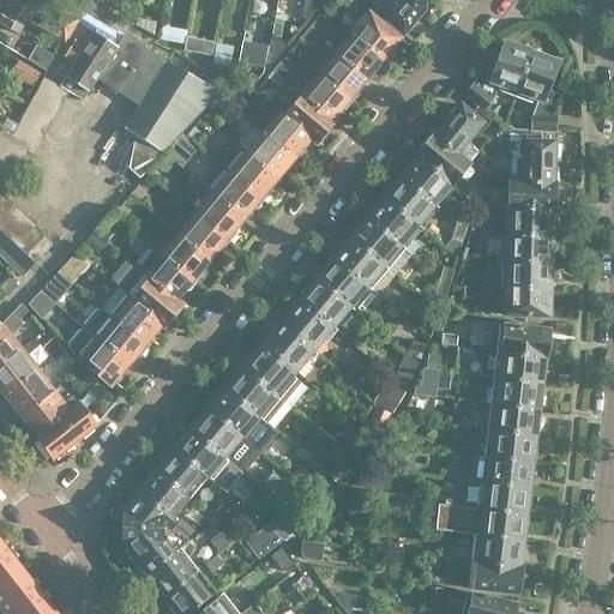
[(37,0),(0,0),(0,23),(10,30),(10,29),(17,34),(24,22),(62,44),(80,14),(58,0),(53,8),(37,0)]
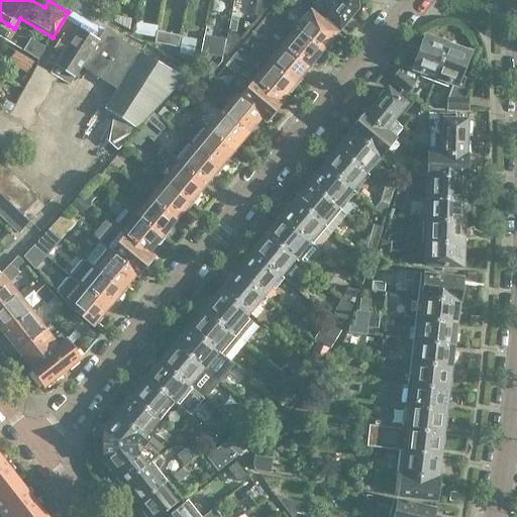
[(273,2),(260,0),(256,0),(256,3),(253,15),(261,17),(273,2)]
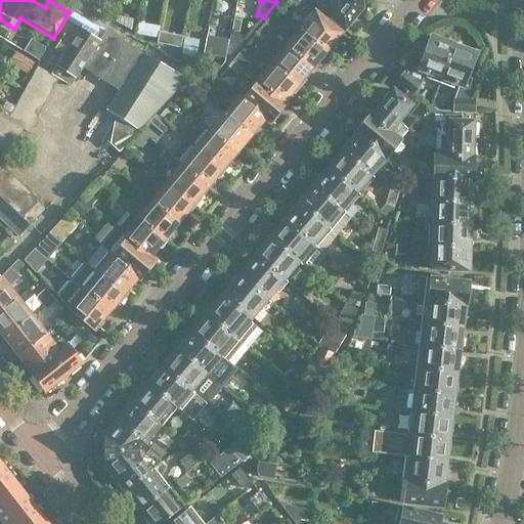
[(329,0),(331,10),(335,14),(331,19),(344,31),(362,9),(360,0),(329,0)]
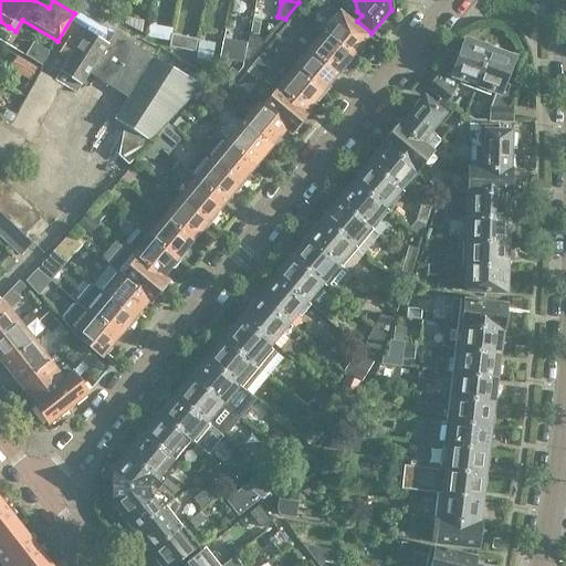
[(112,22),(92,11),(87,19),(106,30),(112,22)]
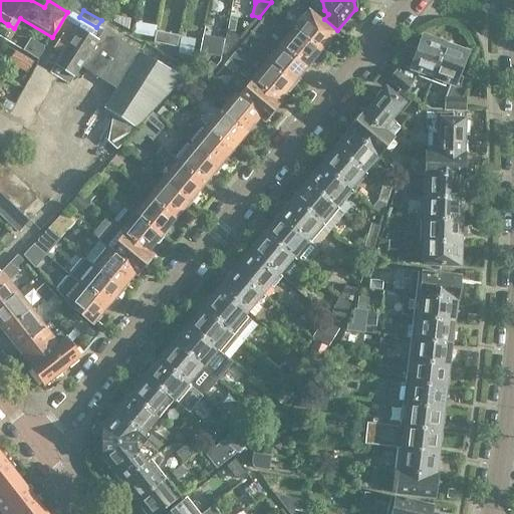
[(308,11),(294,29),(322,52),(327,46),(327,43),(334,33),(308,11)]
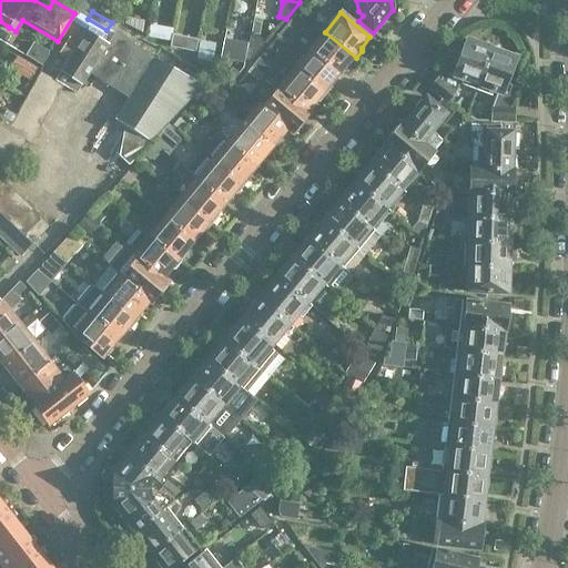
[(288,22),(283,29),(294,39),(300,31),(288,22)]
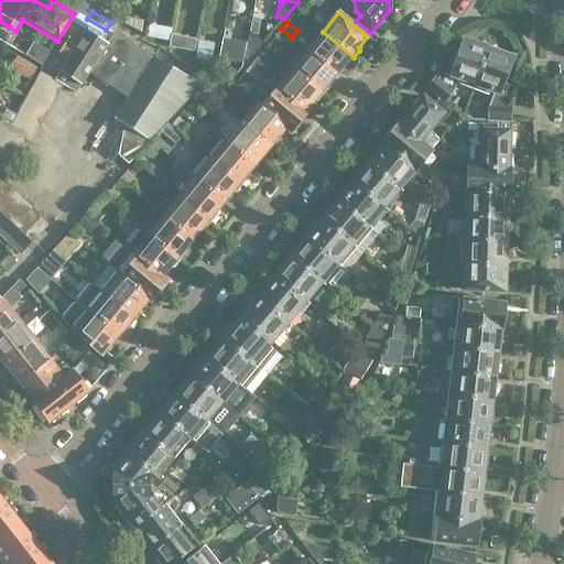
[(149,24),(147,38),(159,40),(161,28),(149,24)]
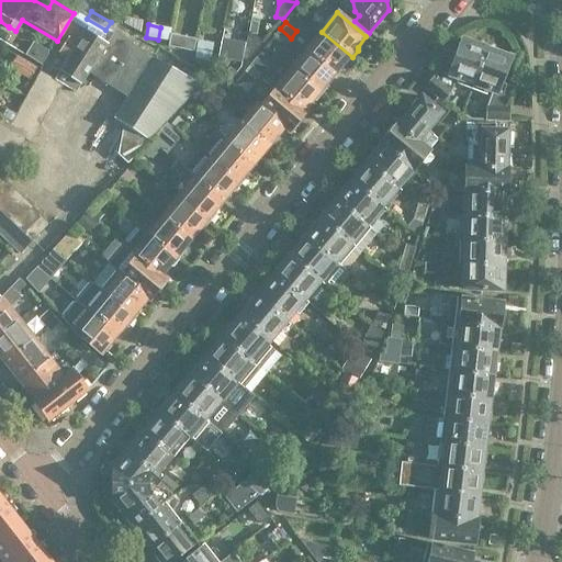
[(291,38),(280,29),(274,35),(285,45),(291,38)]
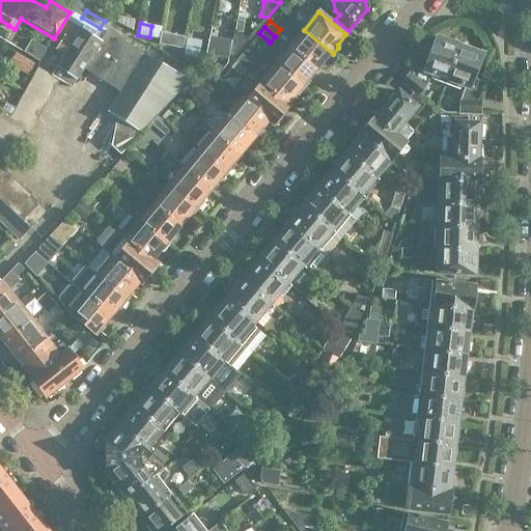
[(64,36),(60,44),(88,61),(101,43),(81,29),(73,42),(64,36)]
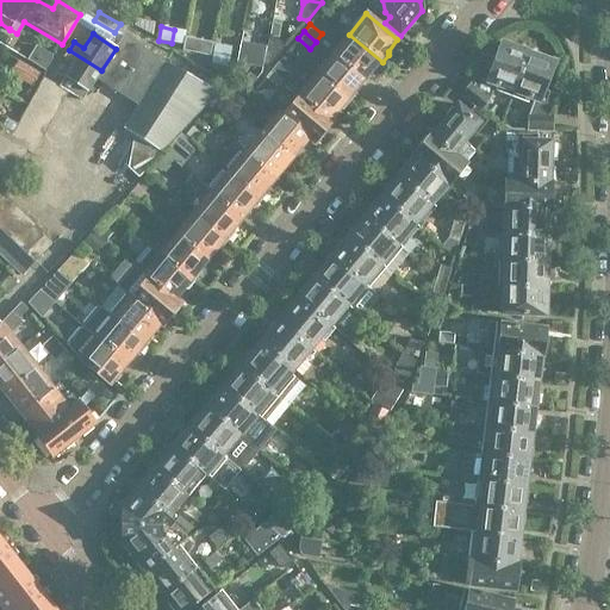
[(375,70),(383,62),(349,35),(332,55),(363,81),(372,70),(375,70)]
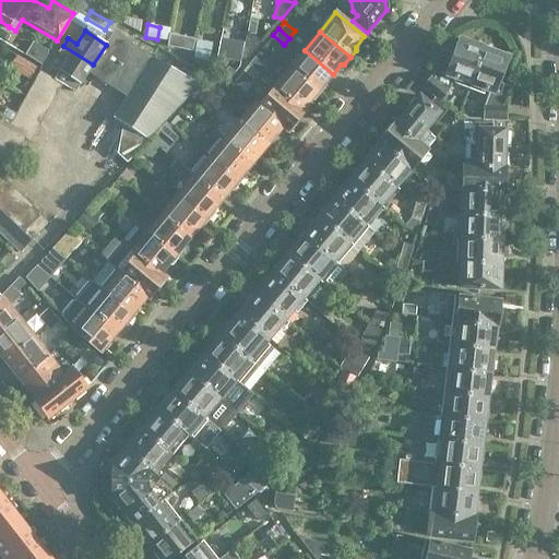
[(167,46),(191,51),(193,39),(169,34),(167,46)]
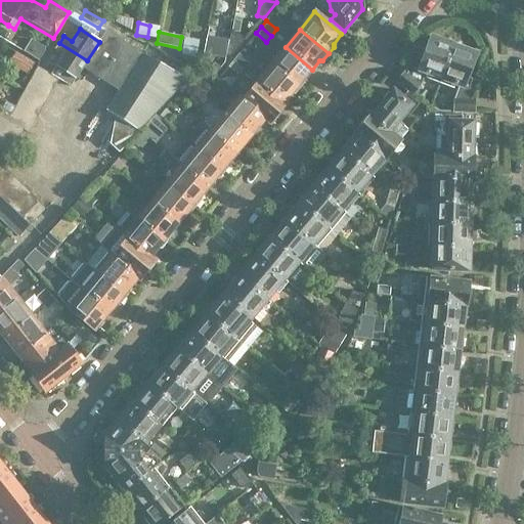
[(99,42),(87,60),(82,69),(119,92),(105,112),(115,117),(110,143),(108,144),(118,154),(130,140),(138,132),(147,122),(187,80),(105,33),(99,42)]
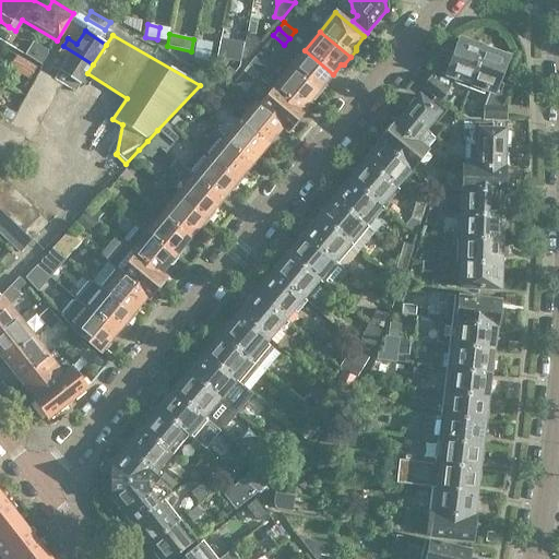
[(245,37),(238,69),(260,43),(256,39),(245,37)]
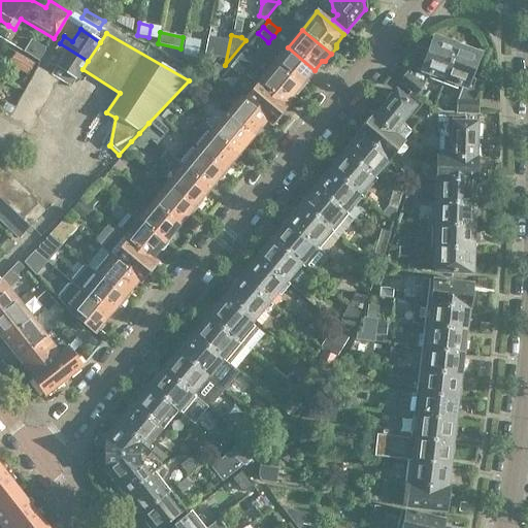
[(410,72),(409,75),(424,87),(428,74),(443,80),(457,45),(455,45),(454,42),(448,40),(444,41),(438,39),(437,41),(435,40),(433,46),(431,45),(427,57),(416,53),(408,71),(410,72)]
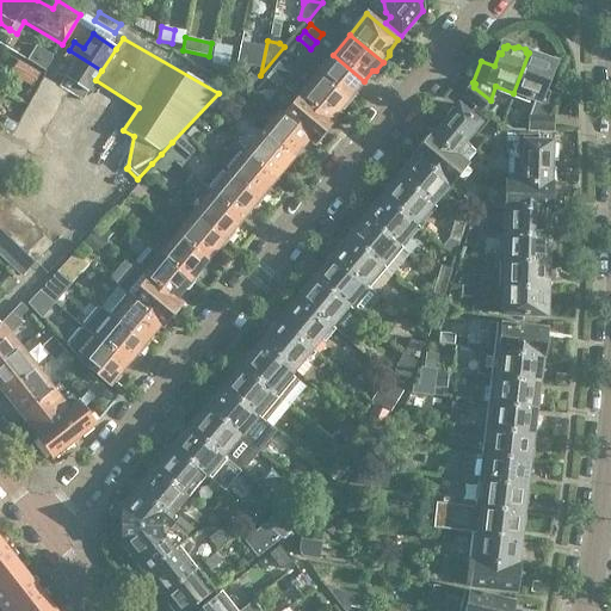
[(44,71),(53,57),(35,47),(26,60),(44,71)]
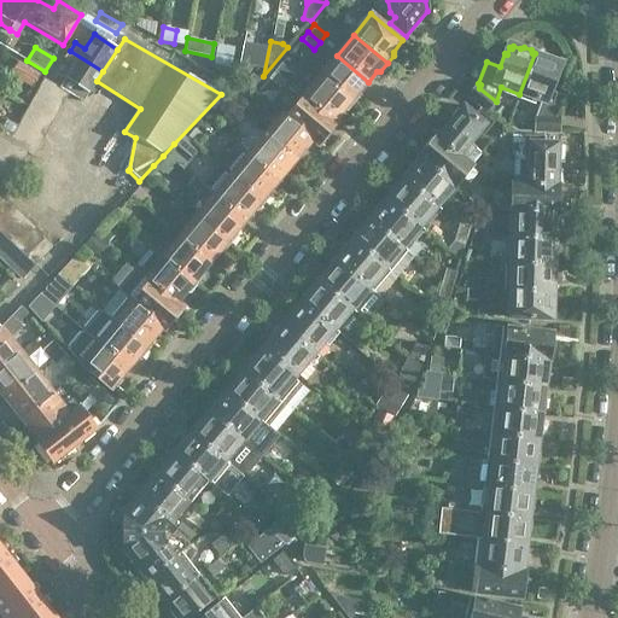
[(103,71),(70,51),(64,58),(75,65),(59,88),(68,94),(82,103),(97,81),(103,71)]
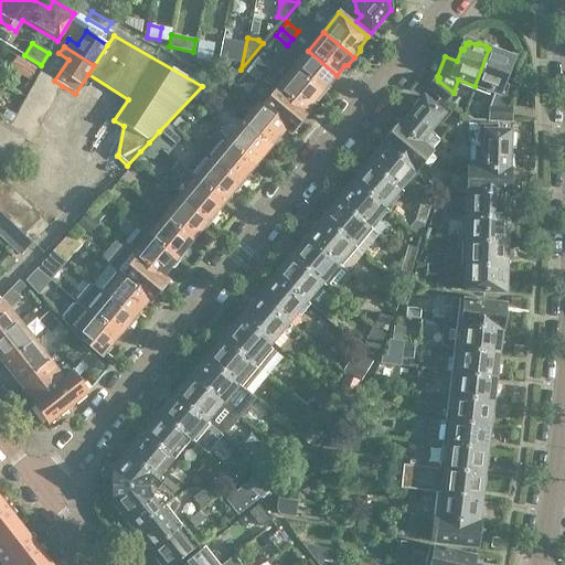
[(490,50),(489,49),(475,86),(493,93),(488,107),(488,121),(510,121),(510,107),(508,107),(514,88),(502,84),(509,66),(507,66),(509,60),(508,59),(508,56),(501,54),(500,51),(492,49),(490,50)]
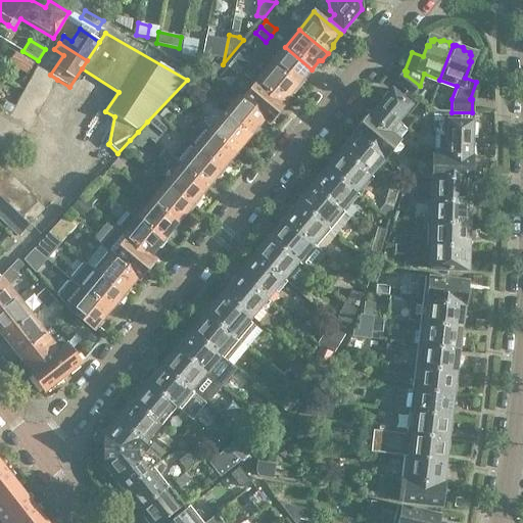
[(303,78),(312,69),(285,47),(271,64),(299,88),(304,82),(303,78)]
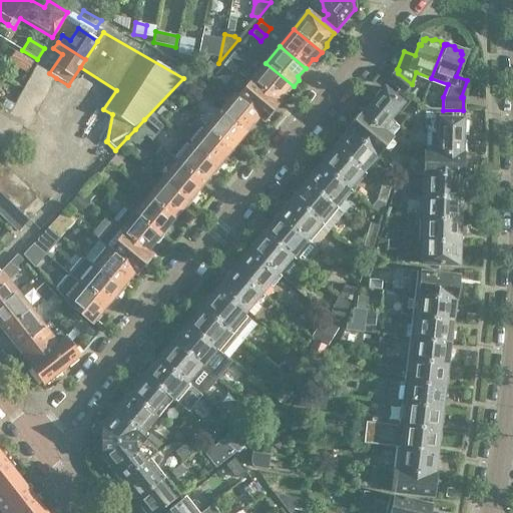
[(26,72),(32,62),(15,52),(9,62),(26,72)]
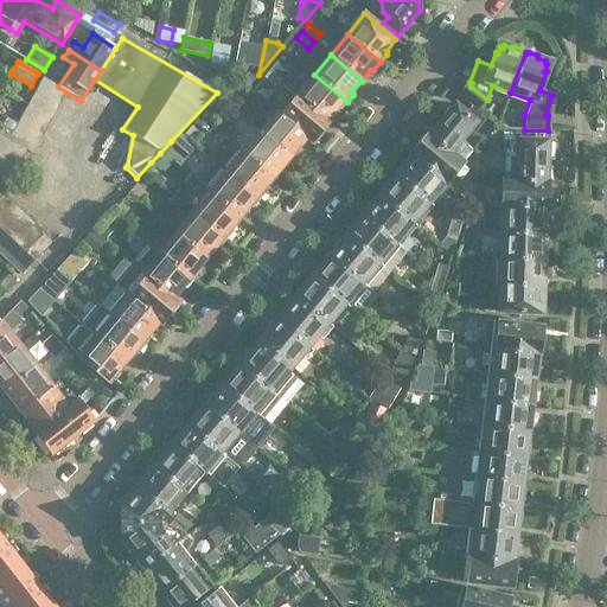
[(276,62),(269,70),(281,81),(288,72),(276,62)]
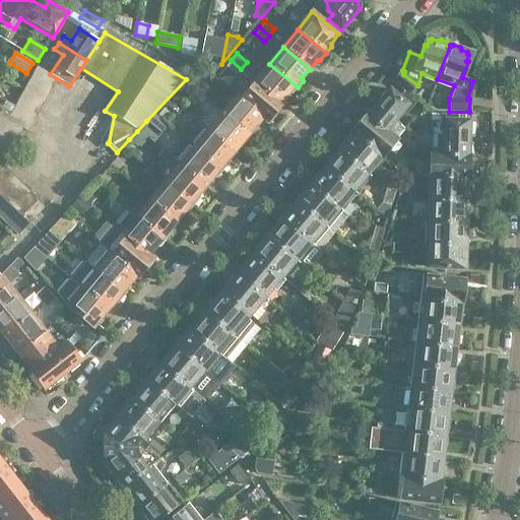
[(225,66),(225,67),(237,75),(241,69),(231,60),(225,66)]
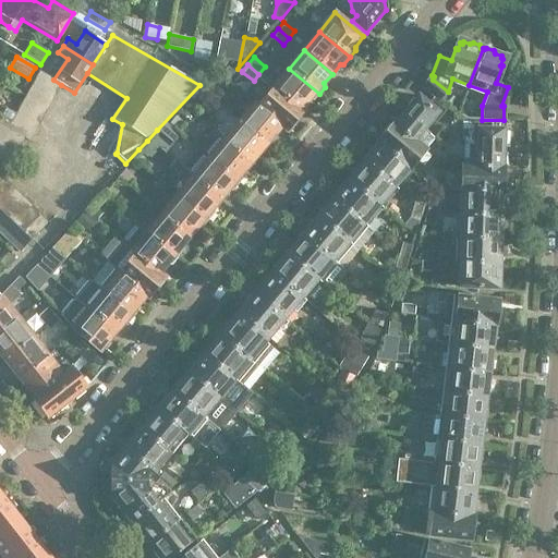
[(289,69),(274,86),(302,110),(310,100),(313,101),(319,94),(289,69)]
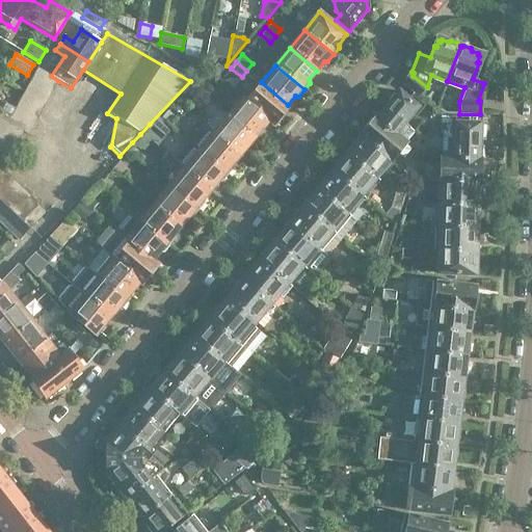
[(52,91),(58,81),(51,76),(37,69),(31,80),(52,91)]
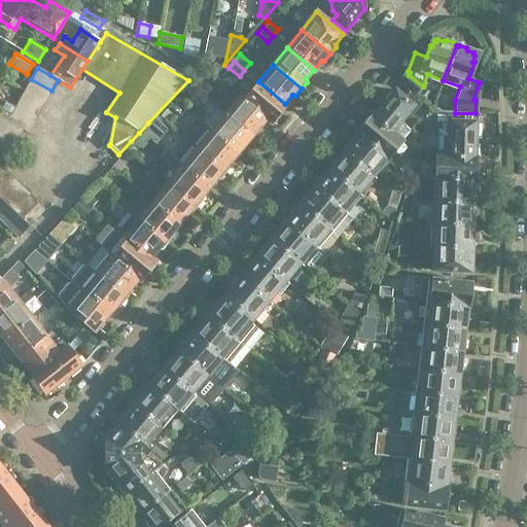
[(415,96),(423,86),(409,75),(407,73),(399,82),(415,96)]
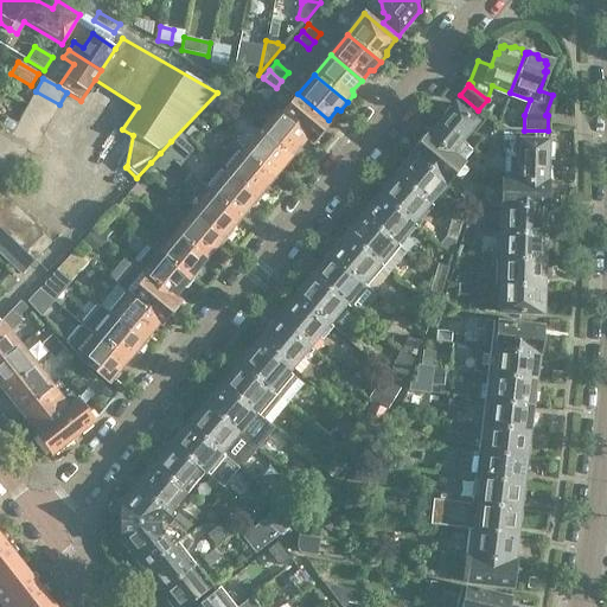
[(230,85),(219,97),(229,106),(240,93),(230,85)]
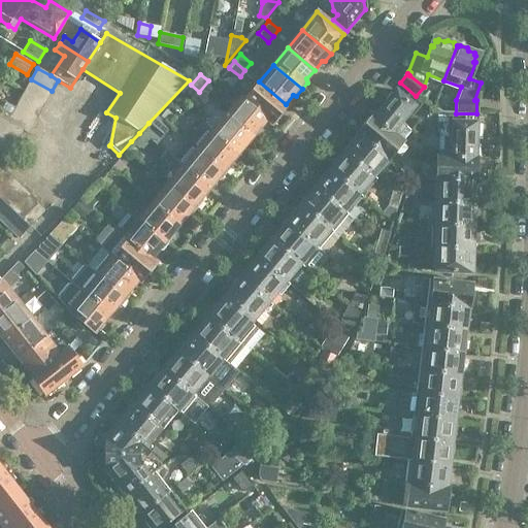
[(25,90),(46,102),(52,91),(31,79),(25,90)]
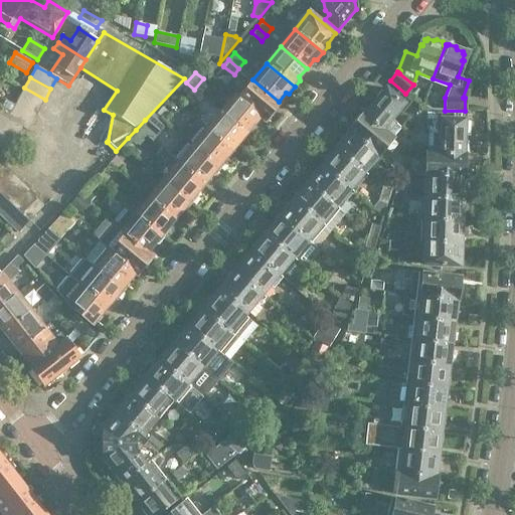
[(282,104),(279,102),(252,79),(237,98),(261,118),(260,118),(266,123),(268,121),(270,119),(274,115),(275,112),(282,104)]
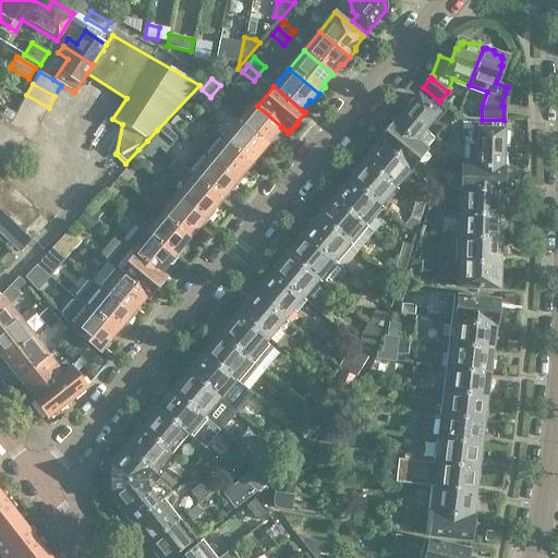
[(43,119),(49,108),(26,95),(20,107),(43,119)]
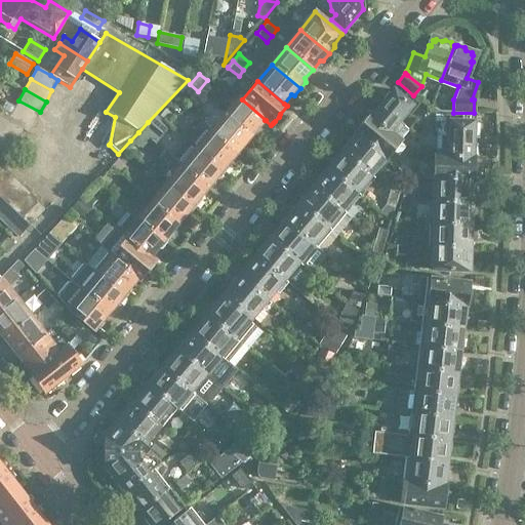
[(174,102),(174,103),(182,107),(189,96),(183,91),(174,102)]
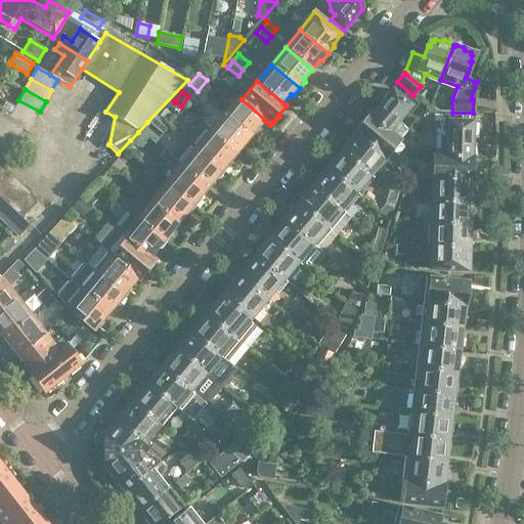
[(389,133),(389,132),(404,114),(408,117),(419,105),(405,94),(401,98),(393,91),(391,93),(388,94),(383,99),(383,102),(370,118),(389,133)]
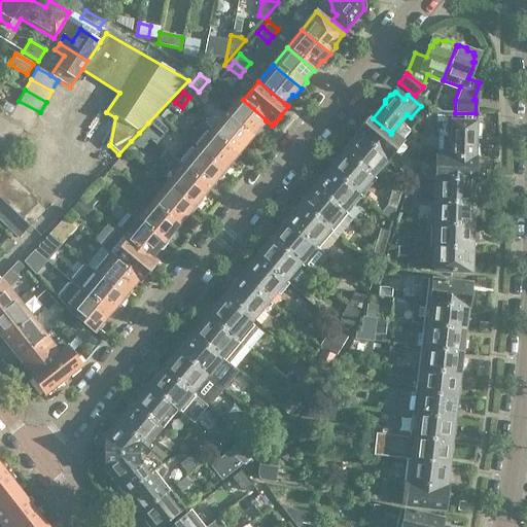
[(238,99),(225,115),(254,139),(259,133),(258,129),(266,120),(267,120),(243,100),(241,102),(238,99)]
